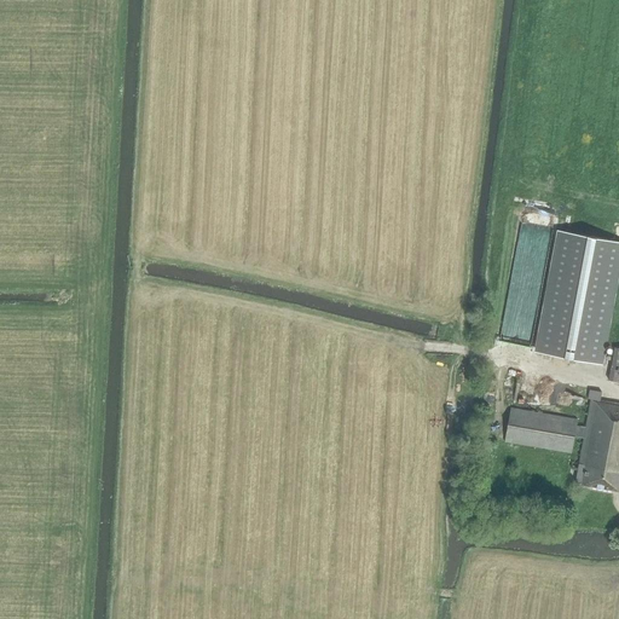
[(593,200),(597,195),(584,183),(580,186),(593,200)]
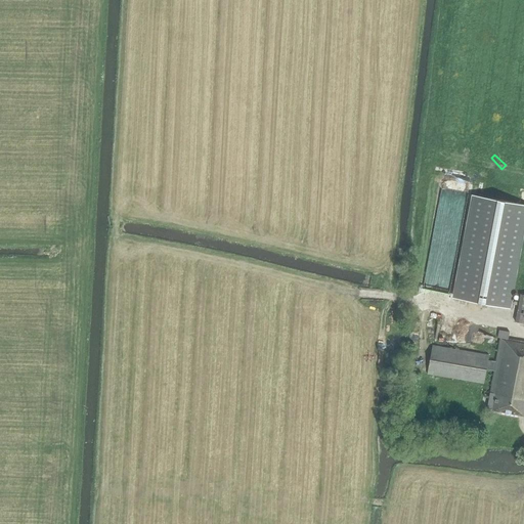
[(523,234),(523,205),(471,195),(451,297),(510,308),(523,234)]
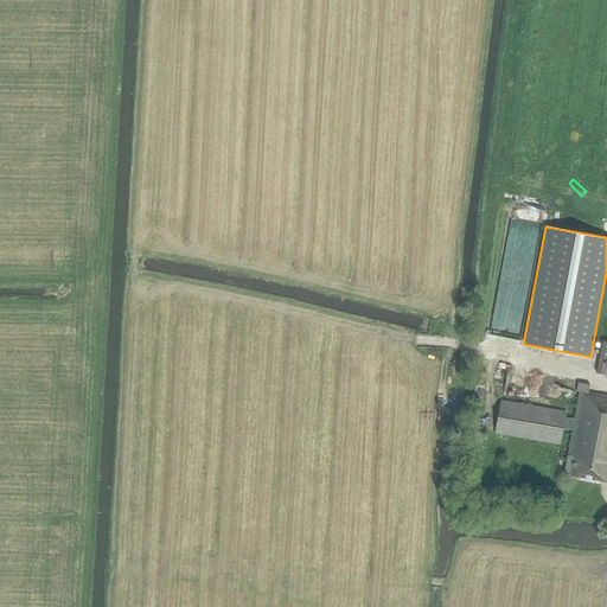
[(457,318),(453,301),(446,304),(451,319),(457,318)]
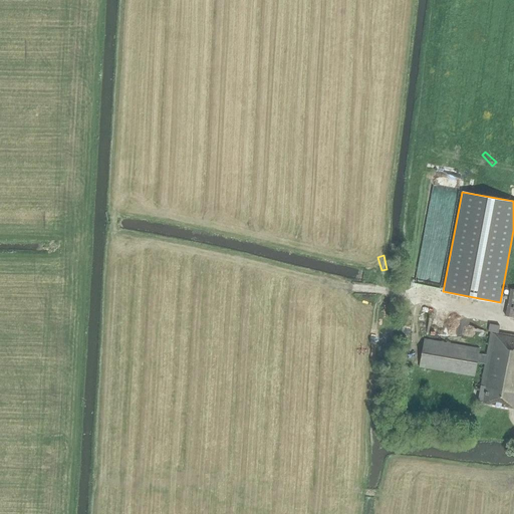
[(513,288),(510,288),(505,316),(513,317),(513,288)]
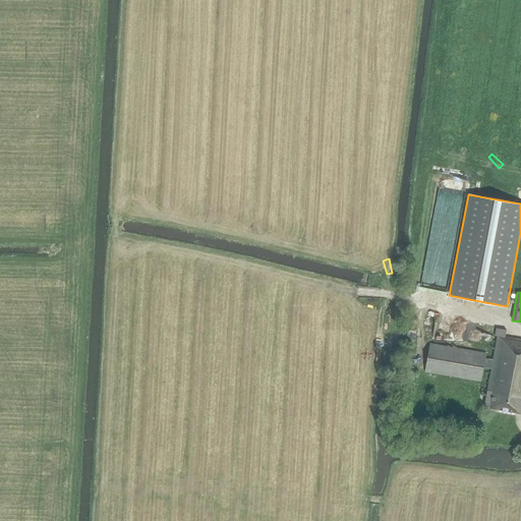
[(480,382),(483,367),(490,369),(484,407),(493,408),(493,409),(516,413),(520,413),(520,340),(505,338),(506,330),(496,329),(495,336),(497,337),(493,360),(484,358),(485,353),(429,344),(424,371),(480,382)]
